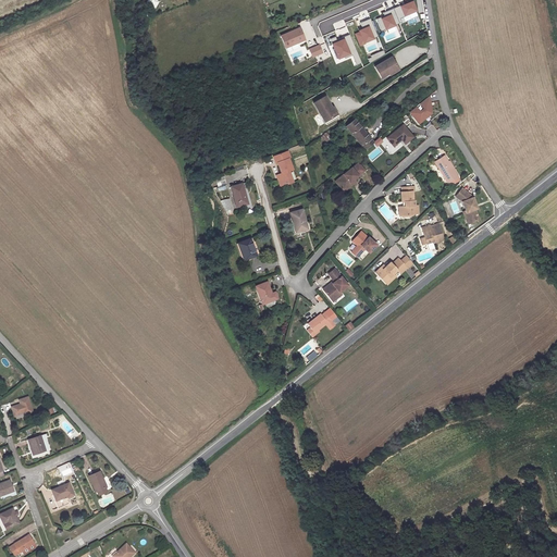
[(403,23),(401,21),(407,19),(406,16),(419,12),(415,1),(384,13),(385,15),(376,20),(382,32),(403,23)]
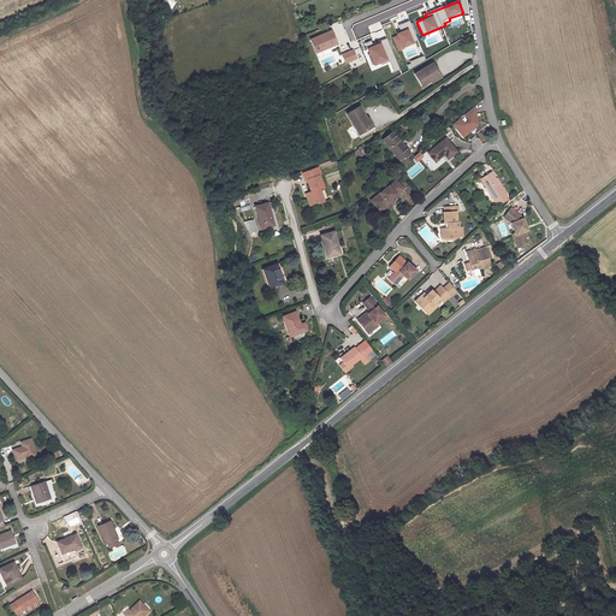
[(397,35),(398,36),(394,39),(400,51),(403,48),(403,47),(418,41),(409,21),(398,25),(401,31),(402,33),(397,35)]
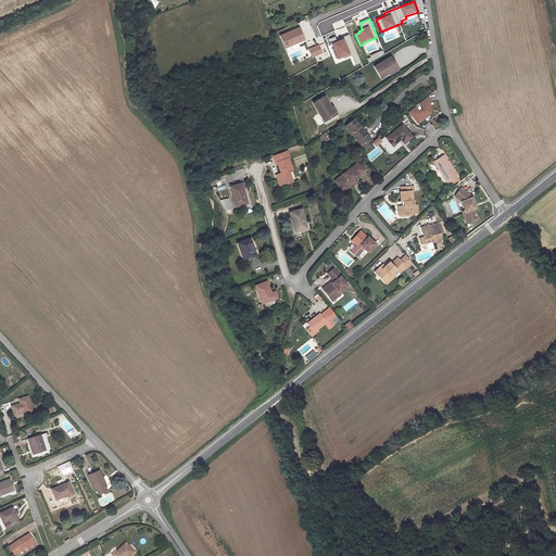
[(298,27),(277,36),(282,48),(291,45),(302,40),(298,27)]
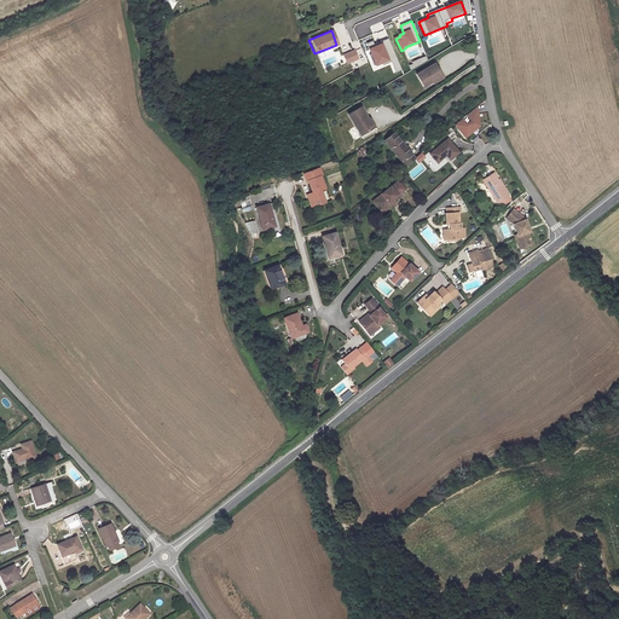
[(372,65),(379,62),(380,65),(388,62),(393,74),(401,70),(388,38),(371,44),(370,41),(365,44),(366,48),(365,50),(372,65)]
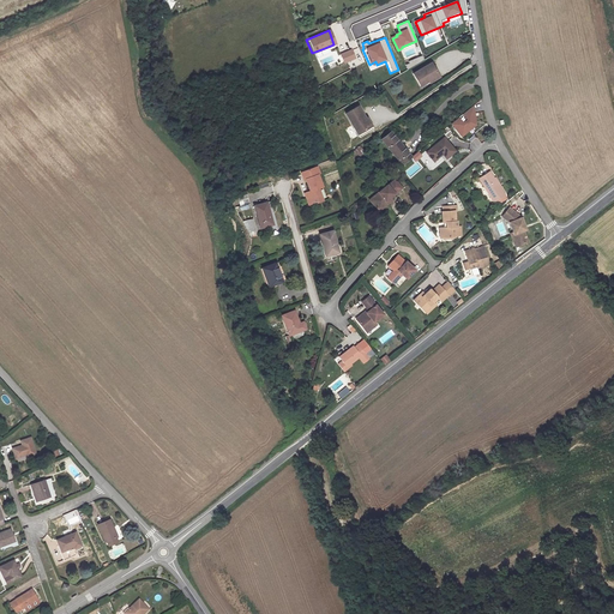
[(344,64),(355,59),(351,50),(341,55),(344,64)]
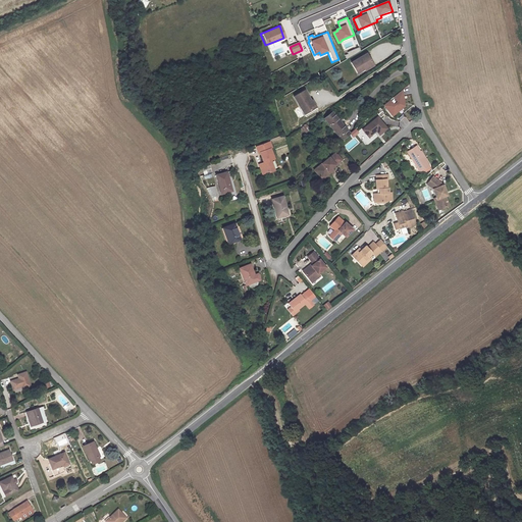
[(349,61),(355,72),(362,68),(362,69),(371,64),(364,52),(349,61)]
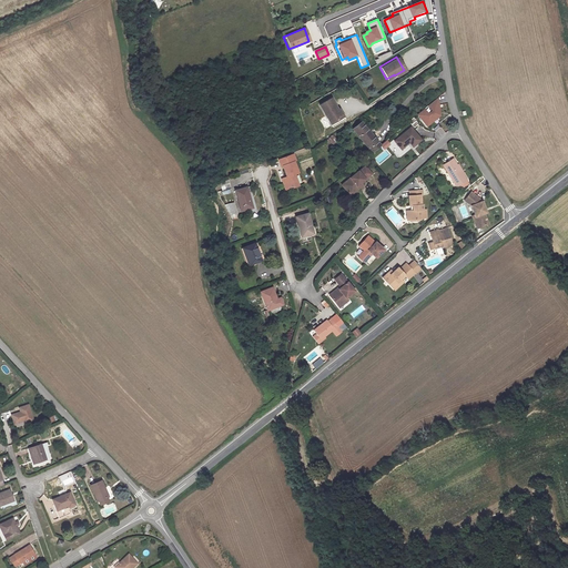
[(315,104),(327,123),(337,117),(332,110),(334,109),(327,98),(315,104)]
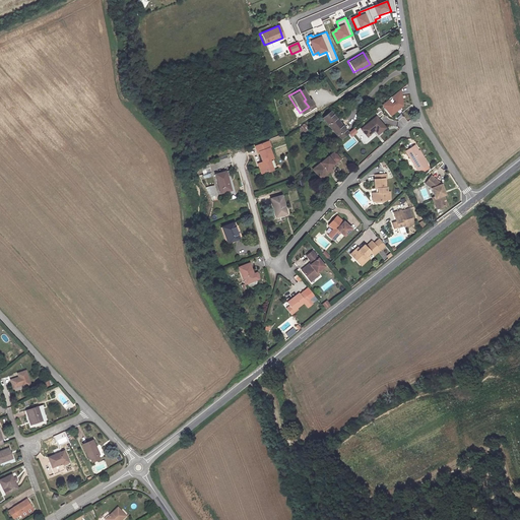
[(400,89),(382,106),(391,116),(403,106),(400,89)]
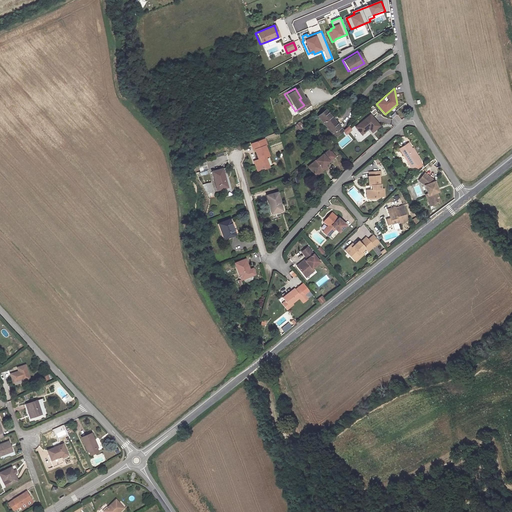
[(302,97),(301,98),(299,99),(304,105),(295,111),(297,114),(308,107),(302,97)]
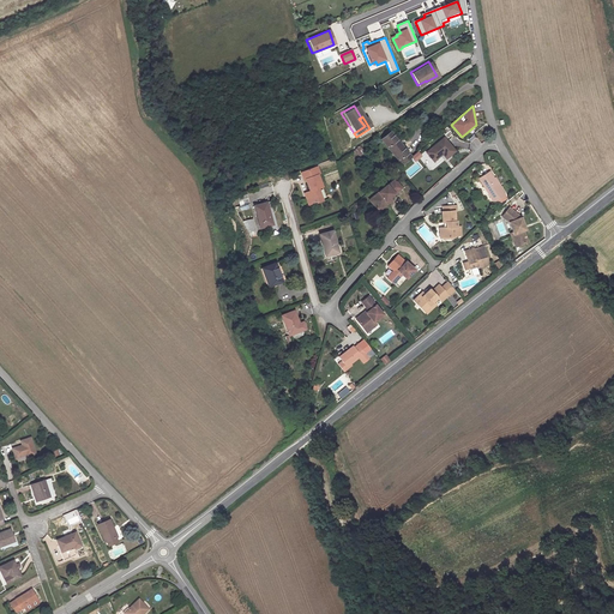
[(409,156),(387,132),(386,132),(378,140),(399,164),(409,156)]
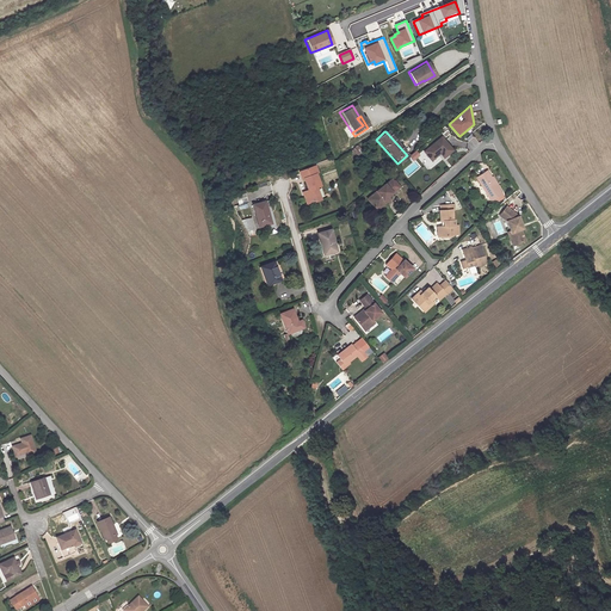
[(439,136),(421,150),(429,160),(437,153),(442,158),(451,150),(439,136)]
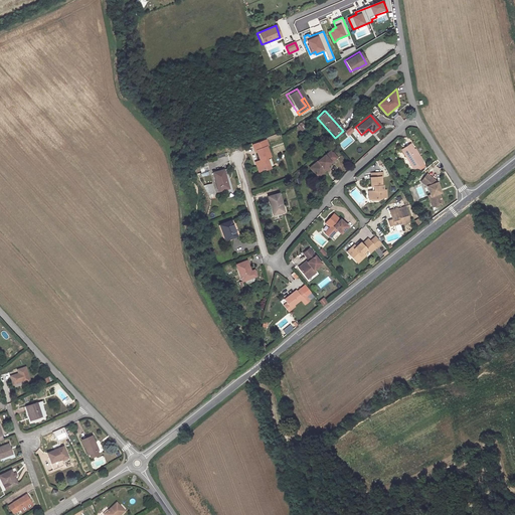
[(302,127),(296,132),(300,137),(306,133),(302,127)]
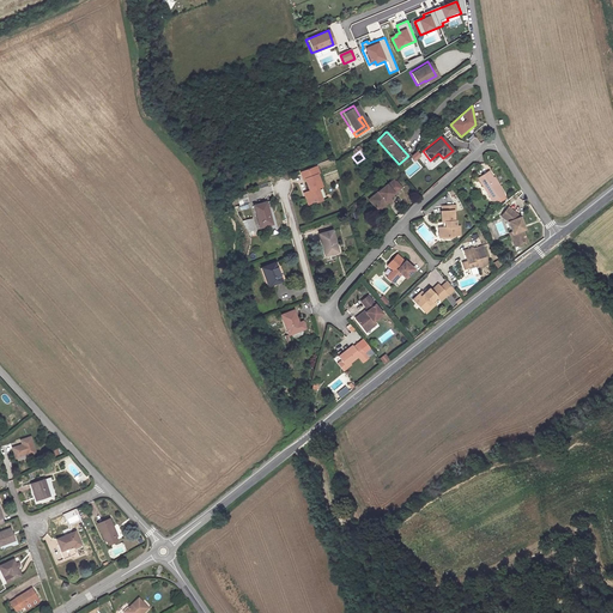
[(416,151),(410,157),(413,162),(420,156),(416,151)]
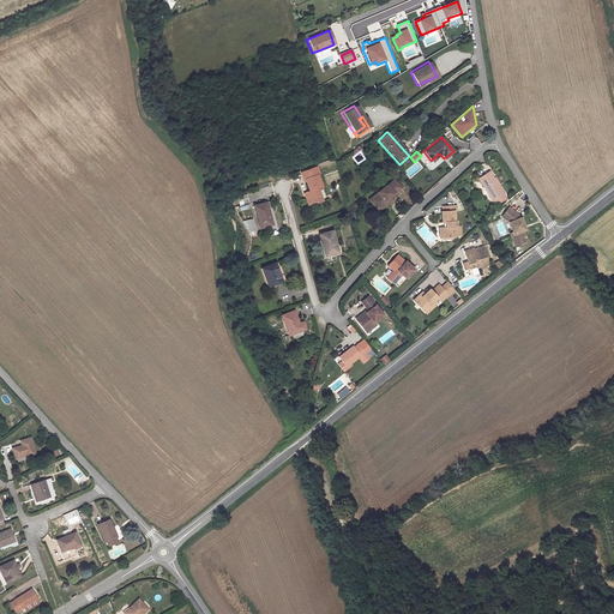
[(311,167),(298,172),(301,181),(302,180),(307,192),(305,192),(307,196),(302,197),(306,206),(312,204),(312,203),(319,199),(315,188),(319,187),(311,167)]
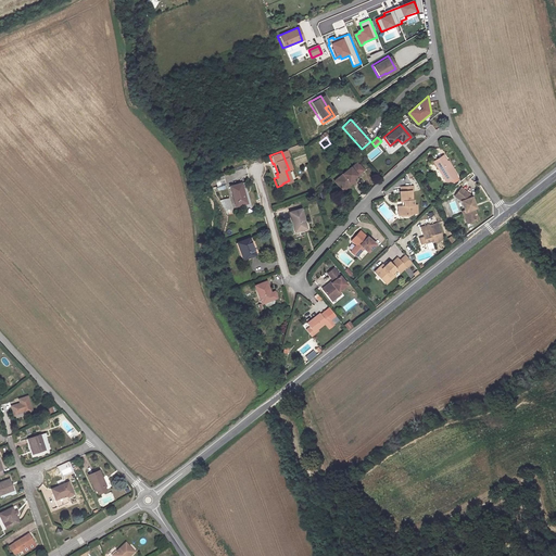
[(443,155),(433,162),(450,182),(458,175),(443,155)]
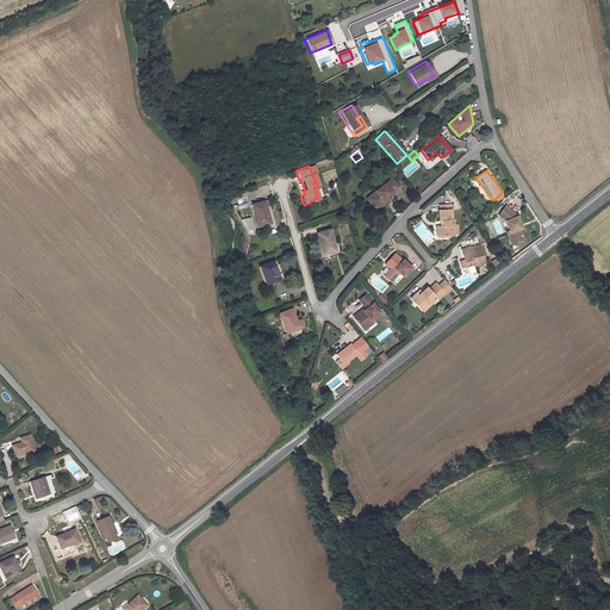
[(363,198),(371,206),(379,199),(380,199),(385,195),(397,186),(390,178),(383,184),(381,182),(363,198)]
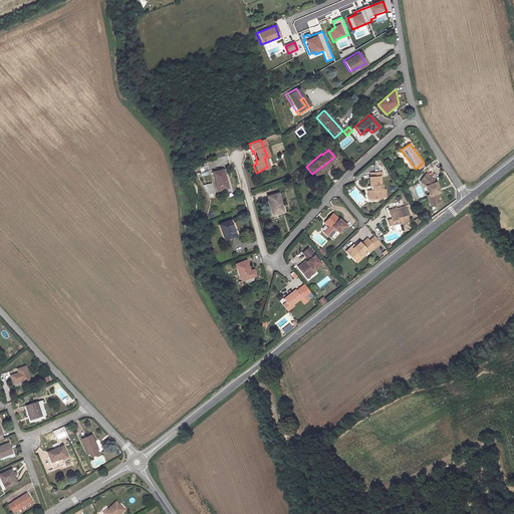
[(204,163),(193,167),(195,174),(206,171),(204,163)]
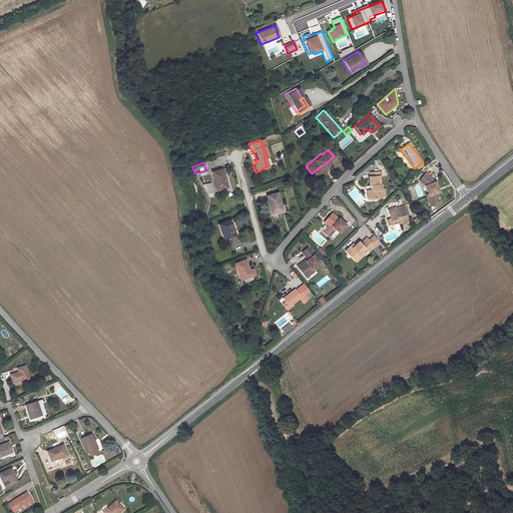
[(326,165),(324,164),(320,167),(319,167),(312,173),(314,175),(326,165)]
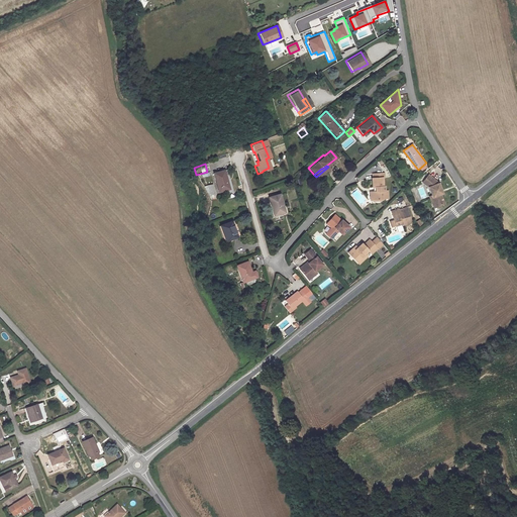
[(222,171),(211,174),(217,192),(226,189),(223,179),(224,179),(222,171)]
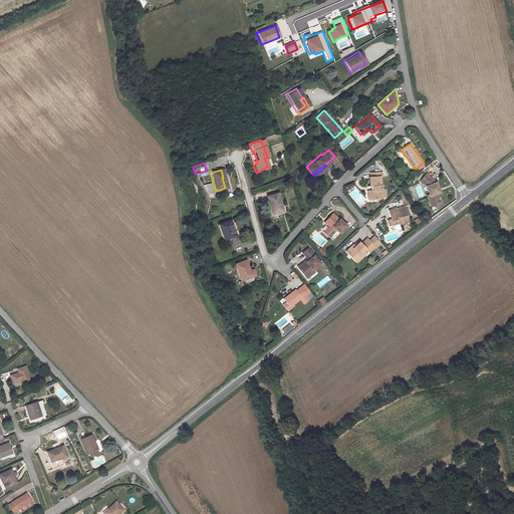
[(370,188),(372,197),(382,195),(382,194),(381,187),(383,187),(383,186),(382,182),(381,182),(380,174),(381,174),(380,170),(369,171),(369,175),(368,175),(370,184),(373,183),(373,188),(370,188)]
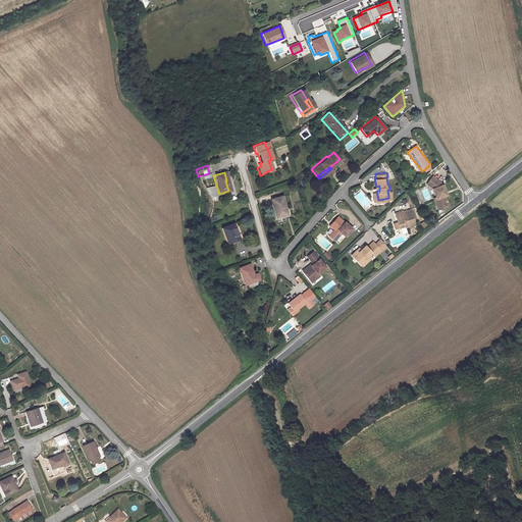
[(433,186),(437,193),(440,199),(442,198),(446,203),(451,200),(446,191),(445,188),(447,186),(444,180),(442,180),(440,178),(431,173),(426,181),(433,186)]
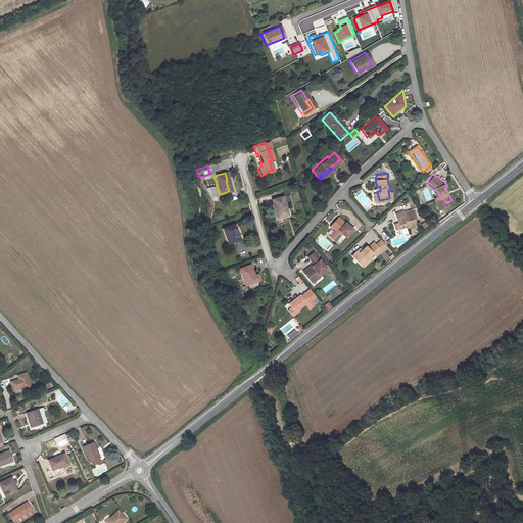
[(441,199),(438,193),(436,194),(442,205),(446,203),(443,198),(441,199)]
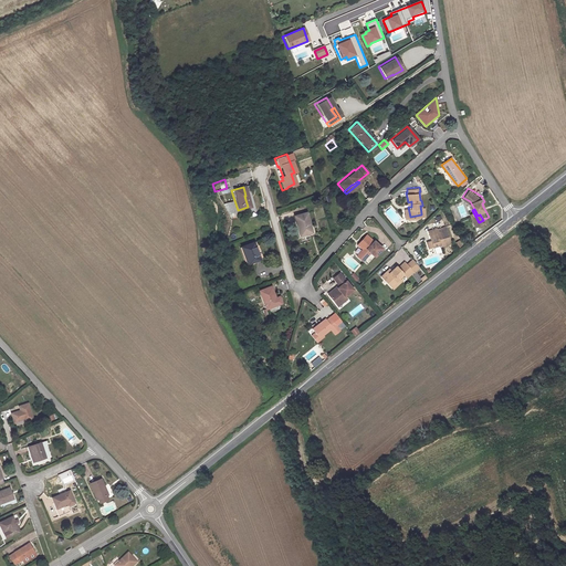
[(305,215),(293,218),(299,238),(311,234),(305,215)]
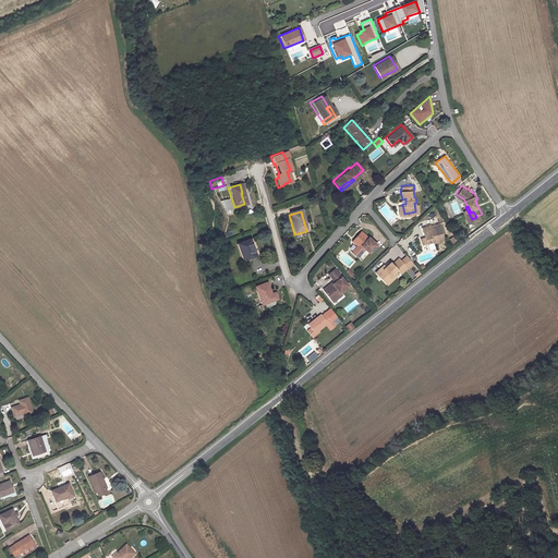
[(426,235),(428,243),(435,241),(435,242),(446,239),(441,227),(433,229),(432,225),(424,228),(426,235)]
